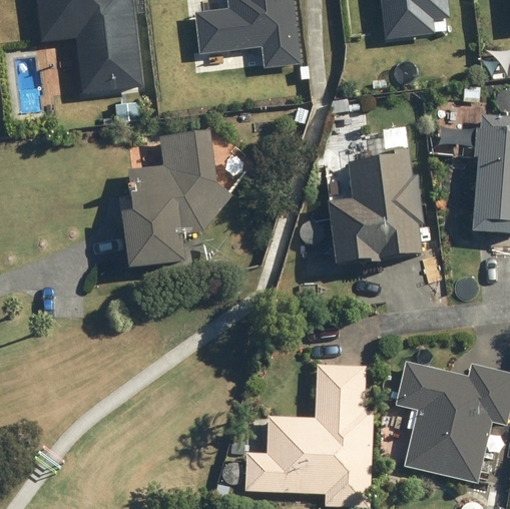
[(40,0),(45,37),(80,33),(86,88),(145,82),(135,0),(40,0)]
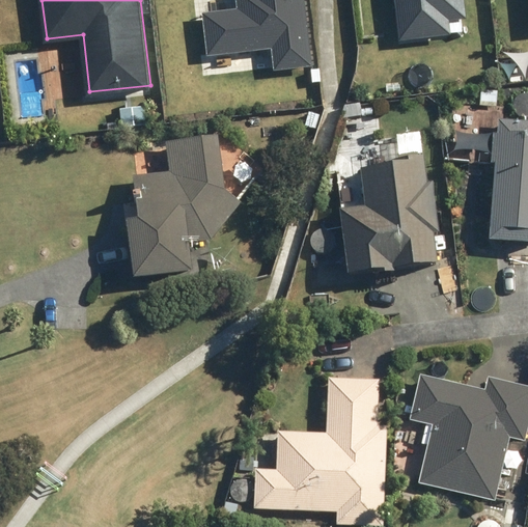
[(204,8),(209,52),(274,46),(276,66),(313,62),(306,0),(239,0),(240,4),(204,8)]
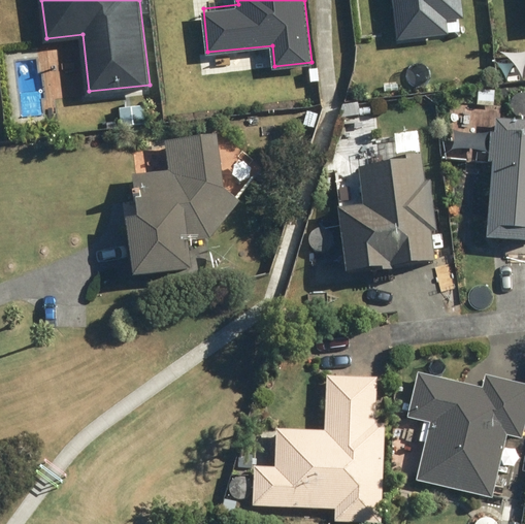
[(395,0),(400,39),(451,34),(451,31),(462,30),(461,18),(466,18),(464,0),(395,0)]
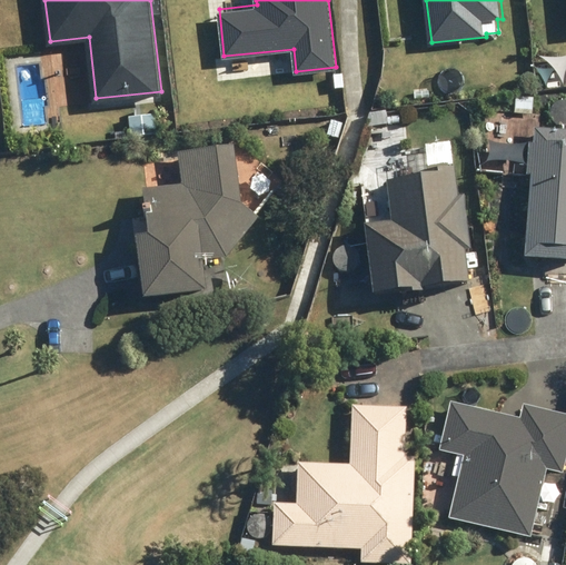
[(565,130),(533,127),(522,258),(565,261),(565,130)]
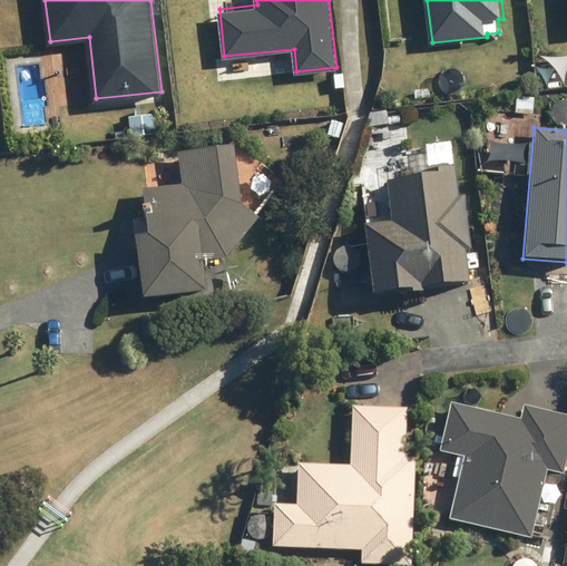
[(136,238),(133,238),(136,269),(139,302),(203,295),(199,261),(224,259),(256,218),(238,203),(233,146),(177,152),(181,185),(142,188),(144,213),(134,214),(136,238)]
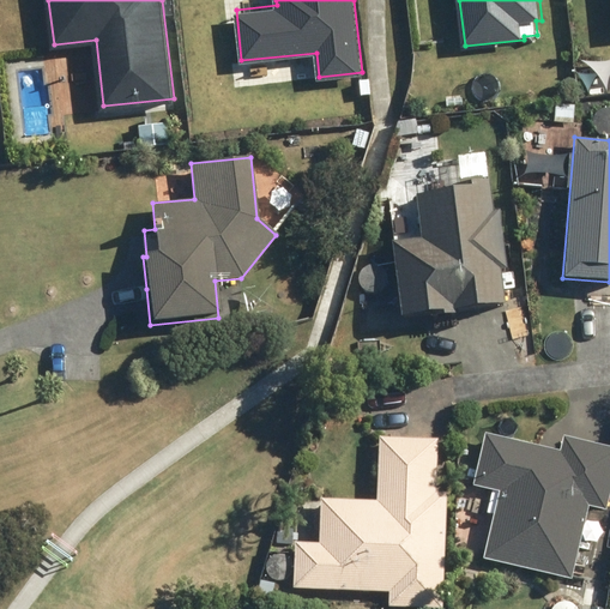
[(420,240),(390,242),(397,318),(501,308),(497,272),(502,271),(497,211),(490,212),(488,181),(481,181),(481,178),(459,179),(459,184),(452,184),(452,191),(416,194),(420,240)]
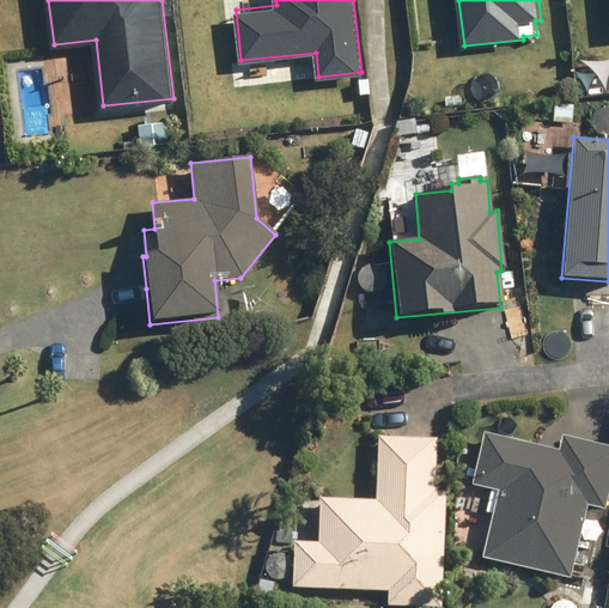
[(498,490),(482,557),(571,577),(588,504),(604,508),(608,488),(608,444),(562,435),(559,449),(483,431),(472,484),(498,490)]
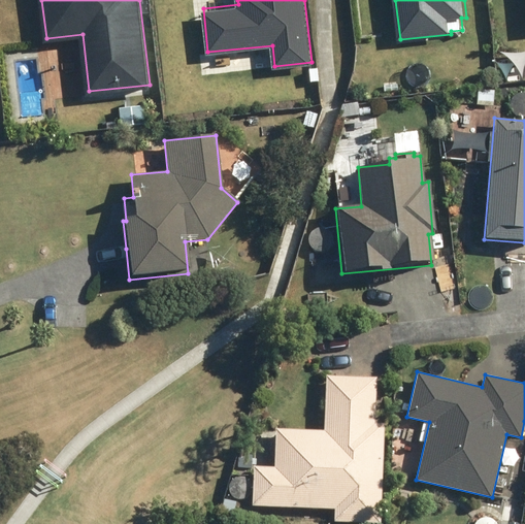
[(253,466),(251,505),(334,509),(333,522),(381,523),(385,423),(374,422),(376,377),(326,374),(324,430),(275,428),(273,467),(253,466)]
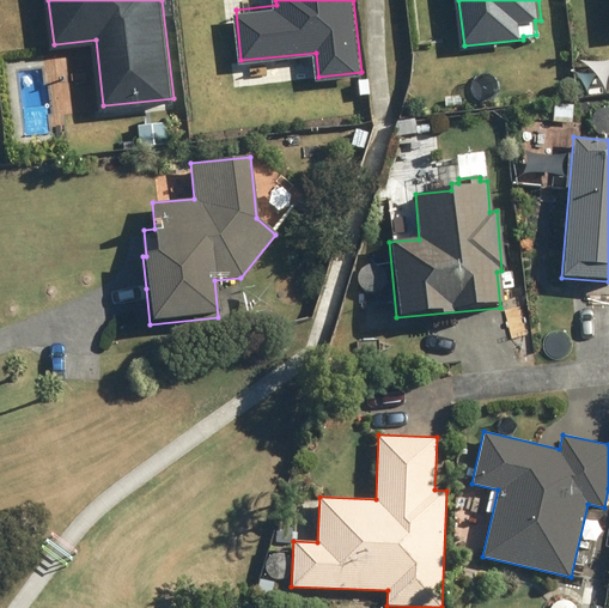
[(259,578),(254,596),(270,599),(274,582),(259,578)]
